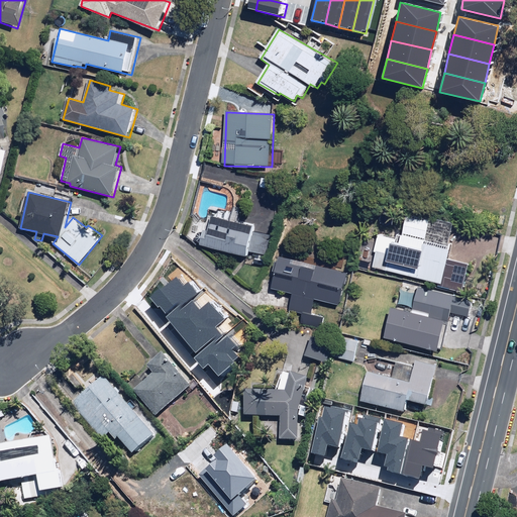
[(247,223),(213,217),(210,234),(201,232),(198,246),(249,256),(250,251),(270,255),(277,218),(249,212),(247,223)]
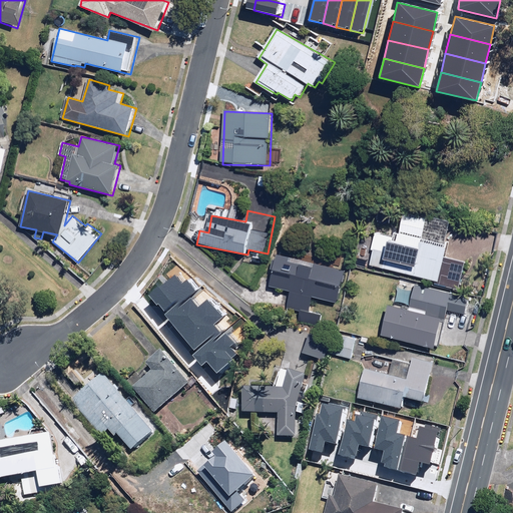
[(375,253),(372,268),(460,289),(467,264),(444,258),(447,246),(444,245),(450,221),(426,215),(419,244),(375,234),(371,251),(375,253)]
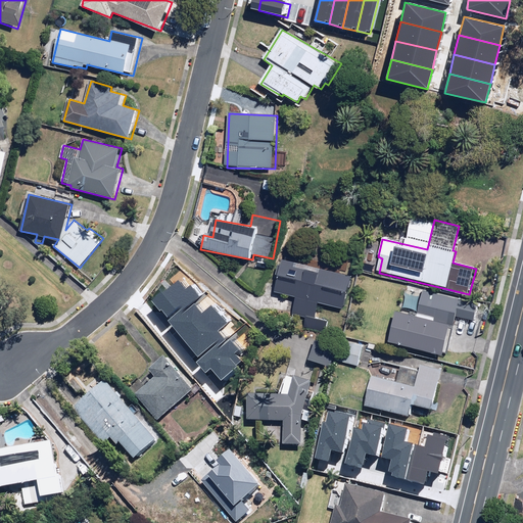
[(370,273),(370,259),(360,259),(360,273),(370,273)]
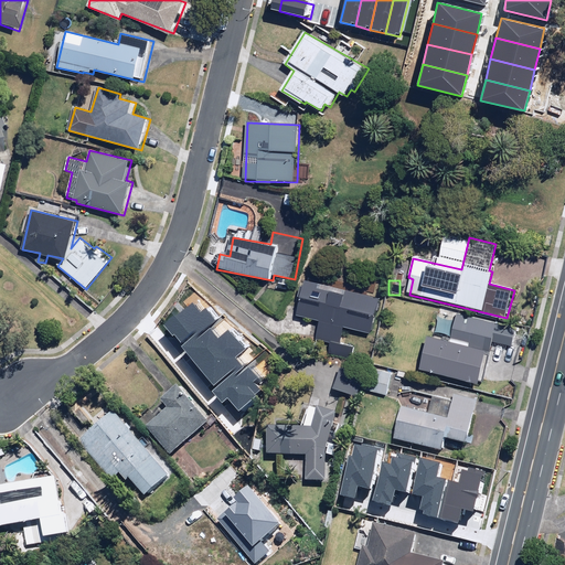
[(380,298),(305,281),(297,316),(320,320),(317,336),(342,341),(345,329),(372,334),(380,298)]
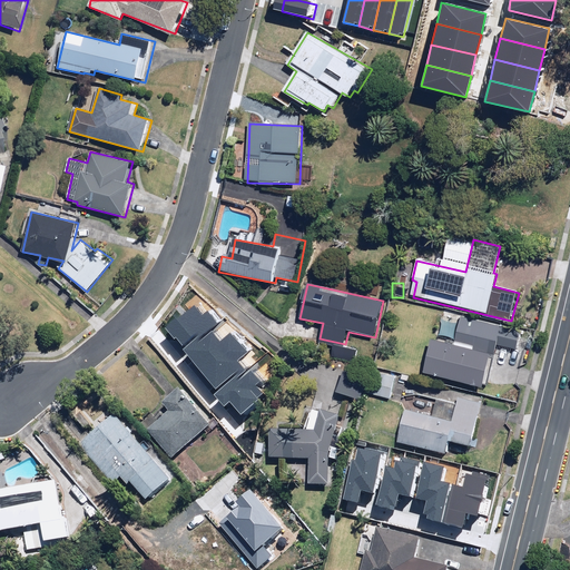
[(425,372),(483,387),(492,355),(495,356),(499,343),(519,349),(523,332),(458,315),(451,342),(434,337),(425,372)]
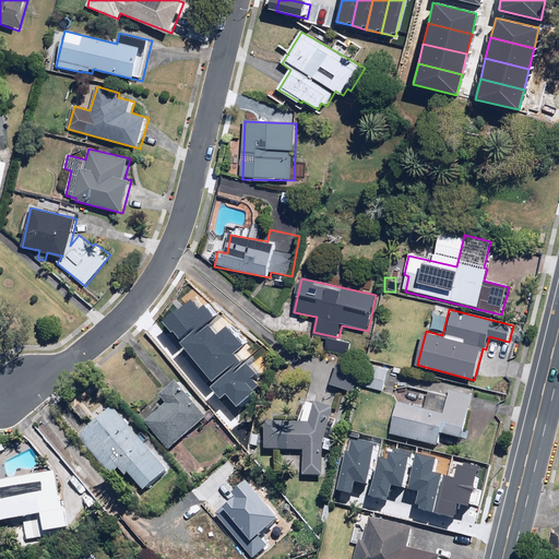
[(391,324),(377,321),(376,332),(390,334),(391,324)]
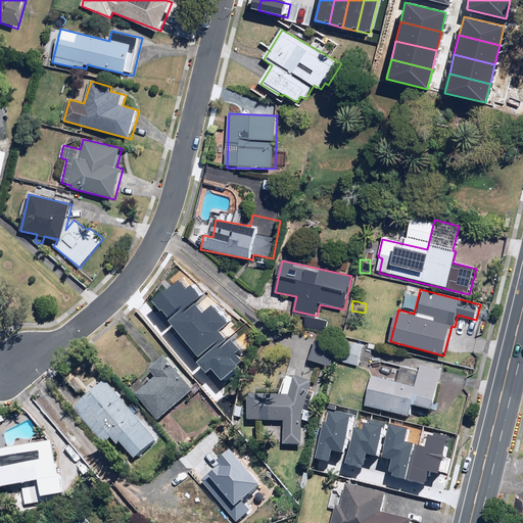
[(205,305),(195,322),(169,333),(179,357),(217,341),(230,322),(205,305)]
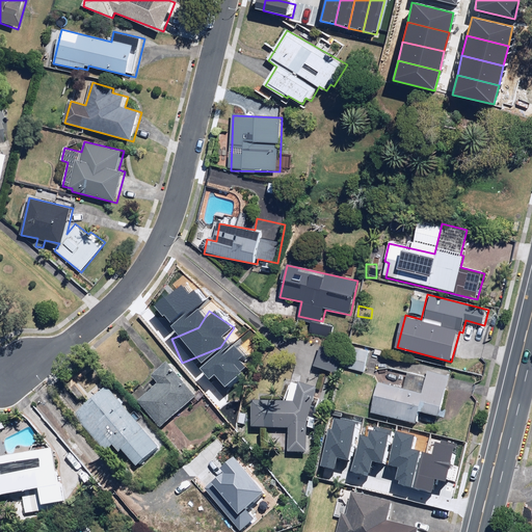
[(333,324),(311,321),(309,330),(330,335),(333,324)]
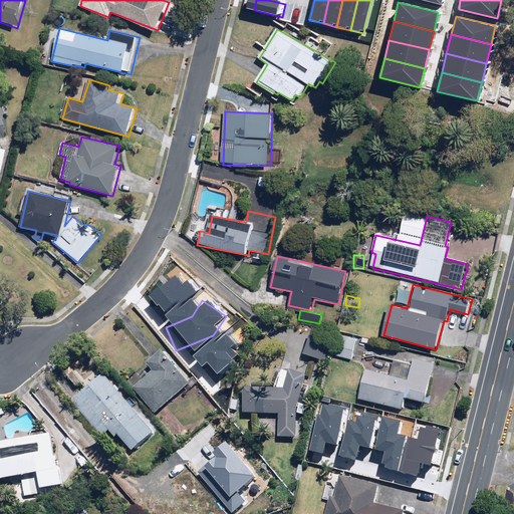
[(330,342),(310,336),(303,355),(323,362),(330,342)]
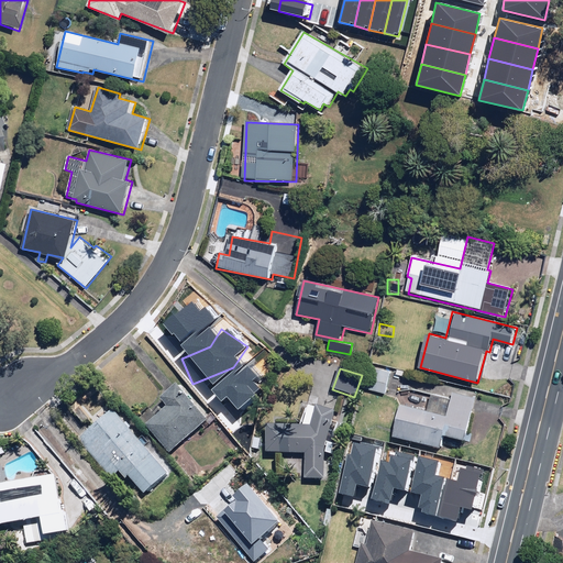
[(386,395),(392,374),(370,368),(365,389),(386,395)]
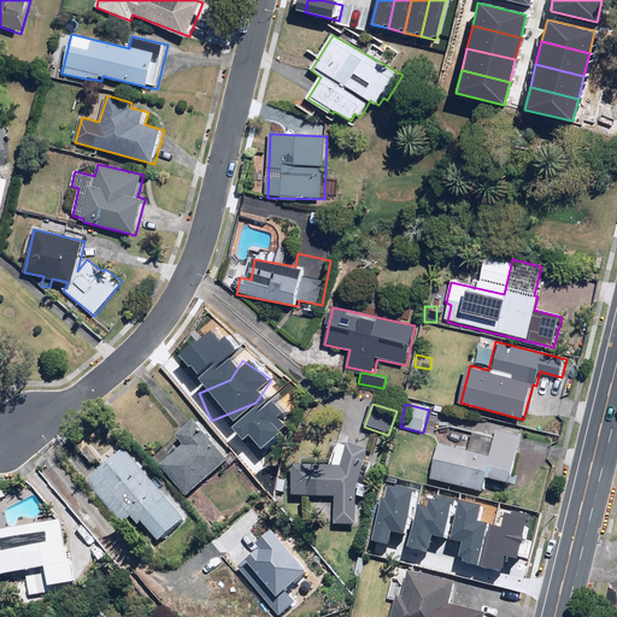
[(230,460),(197,423),(153,463),(188,500),(230,460)]
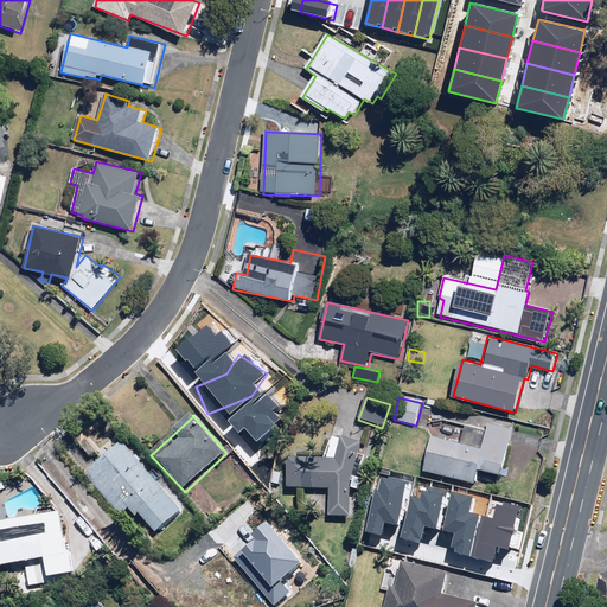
[(502,479),(515,427),(487,421),(485,429),(464,425),(459,442),(435,436),(426,473),(477,485),(479,473),(502,479)]
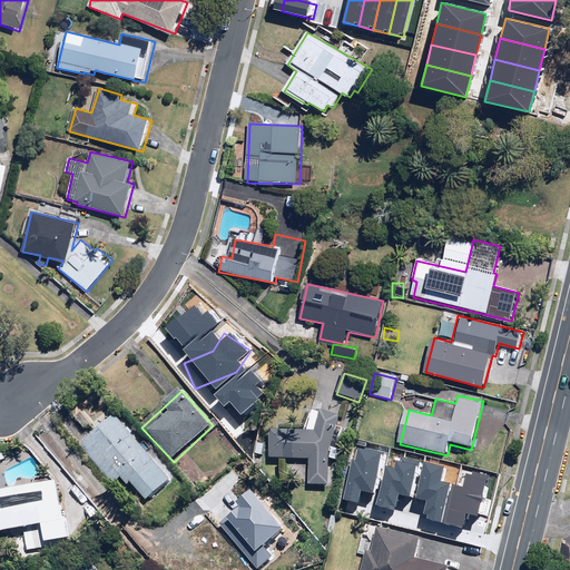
[(272,432),(271,459),(311,461),(308,488),(328,489),(331,453),(332,449),(341,452),(347,429),(338,426),(341,420),(313,413),(308,433),(272,432)]
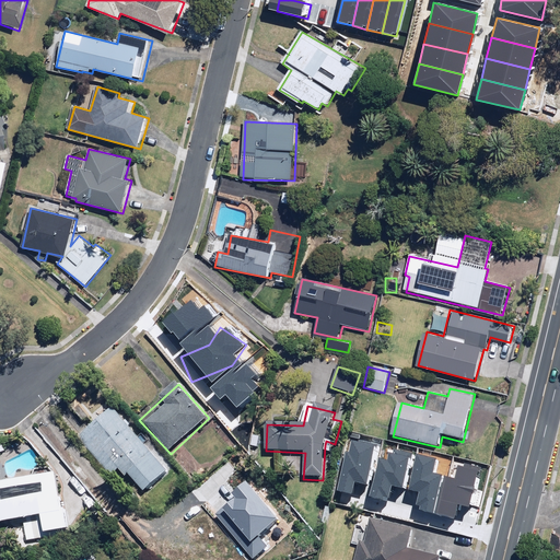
[(167,473),(113,408),(78,438),(111,477),(118,469),(126,478),(128,475),(143,493),(167,473)]
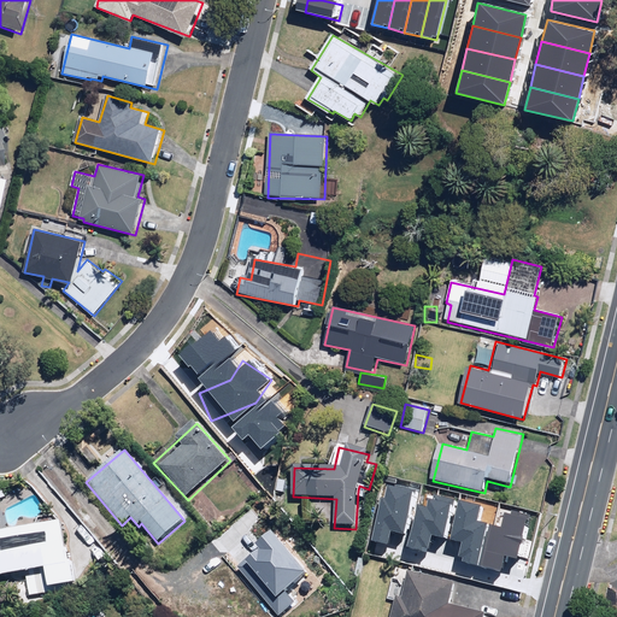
[(288,480),(276,479),(274,495),(286,497),(288,480)]
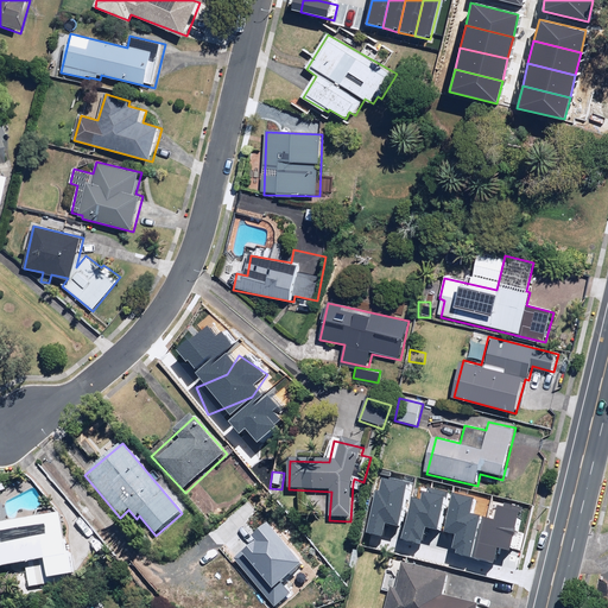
[(377,487),(367,531),(384,534),(387,520),(401,524),(410,482),(384,476),(381,488),(377,487)]
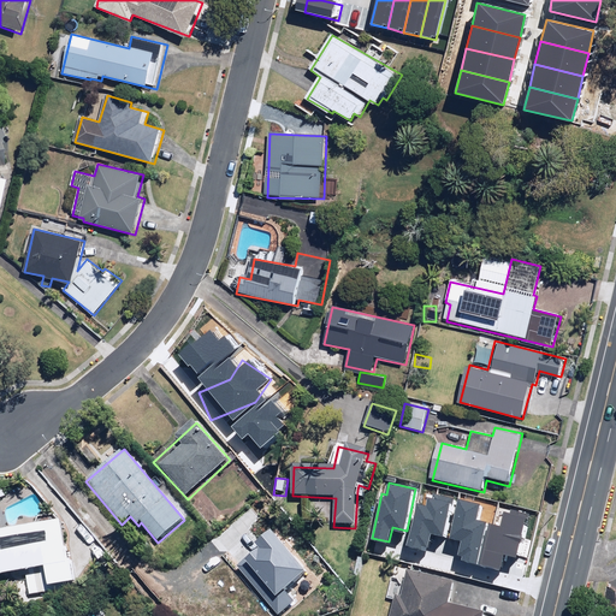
[(419,503),(409,548),(426,551),(430,537),(443,540),(452,498),(426,492),(424,504),(419,503)]
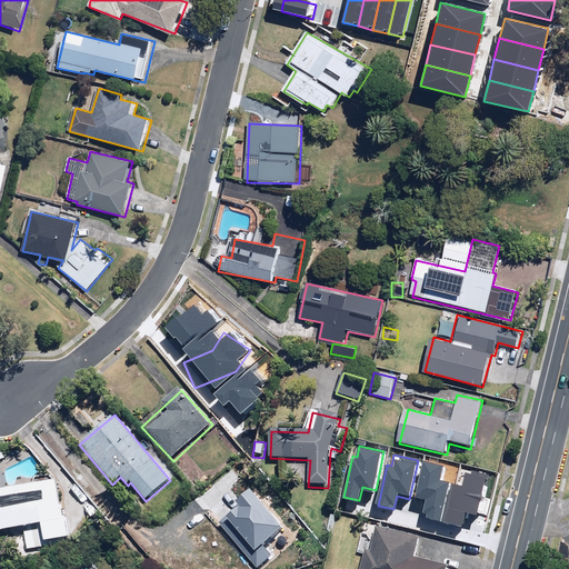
[(426,517),(442,520),(450,479),(445,478),(448,465),(425,460),(416,501),(429,503),(426,517)]
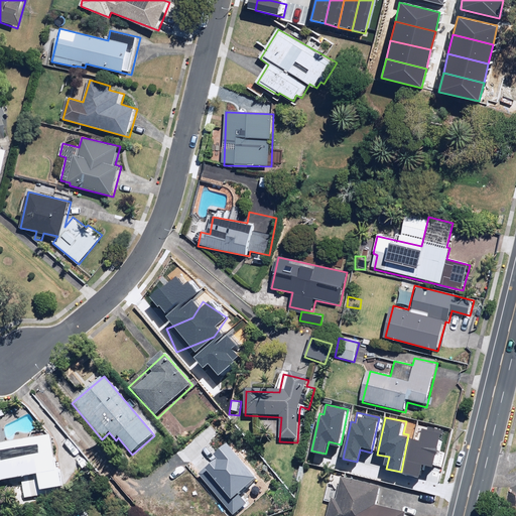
[(414,437),(406,475),(421,478),(423,466),(435,468),(443,431),(422,426),(419,438),(414,437)]
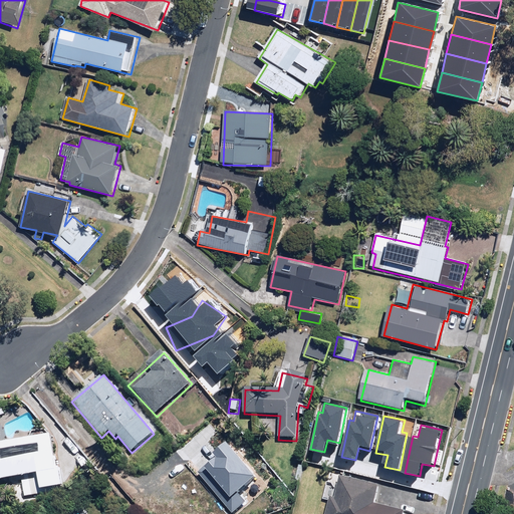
[(57,472),(52,438),(0,445),(0,469),(2,481),(23,478),(25,497),(47,494),(47,491),(63,489),(61,471),(57,472)]
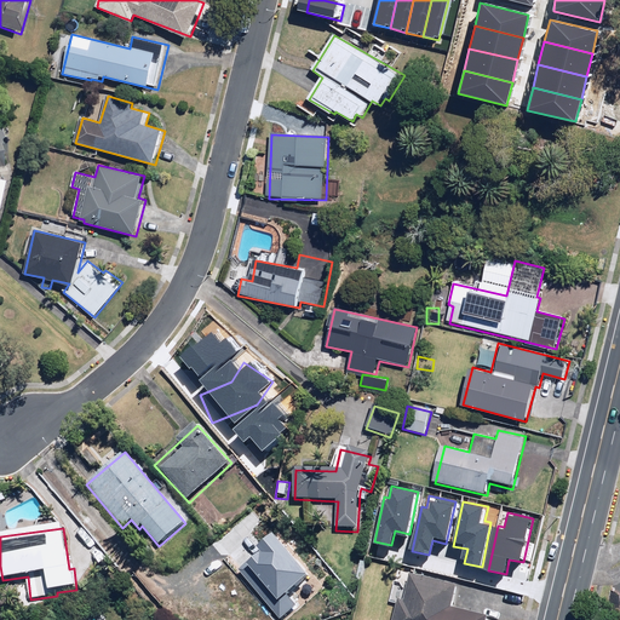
[(263,546),(236,570),(279,616),(293,604),(282,592),(309,569),(274,529),(259,543),(263,546)]
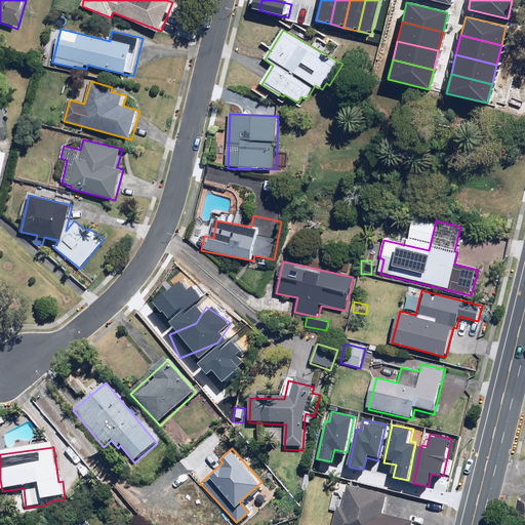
[(412,524),(413,523),(384,515),(389,497),(349,487),(342,510),(337,509),(332,524),(412,524)]
